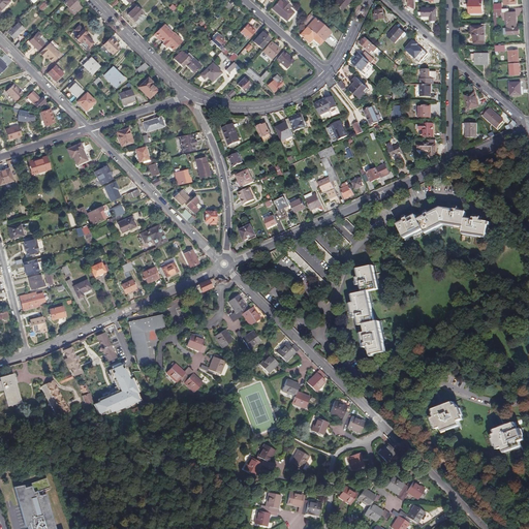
[(0,0),(0,11),(10,2),(7,0),(0,0)]
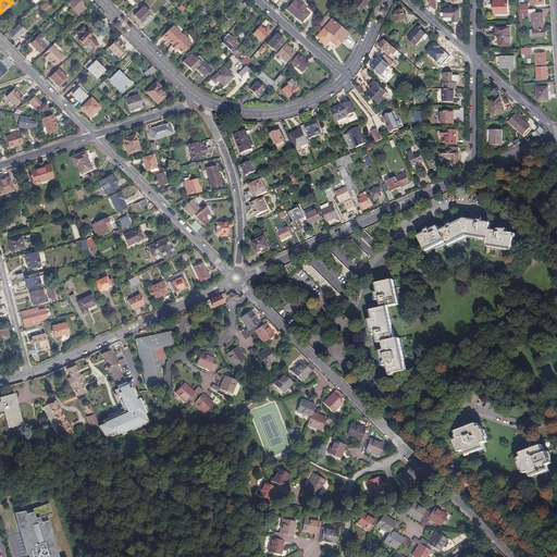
[(69,0),(67,2),(66,3),(72,9),(70,11),(76,17),(85,8),(77,0),(69,0)]
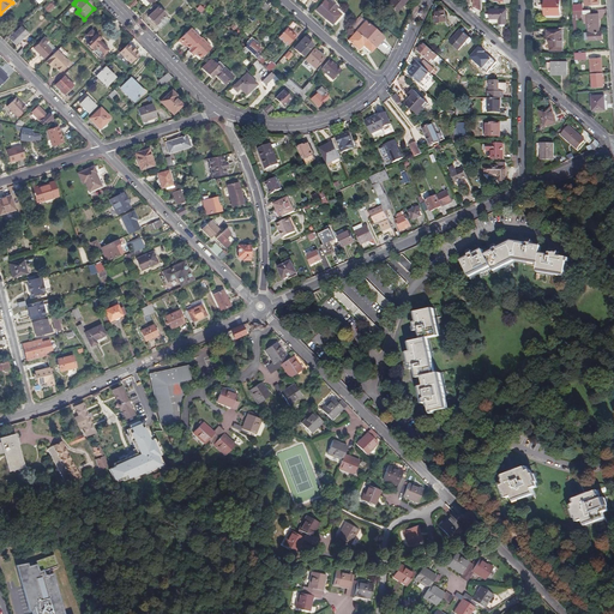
[(407,0),(392,0),(389,5),(397,12),(399,8),(397,6),(401,2),(403,5),(407,0)]
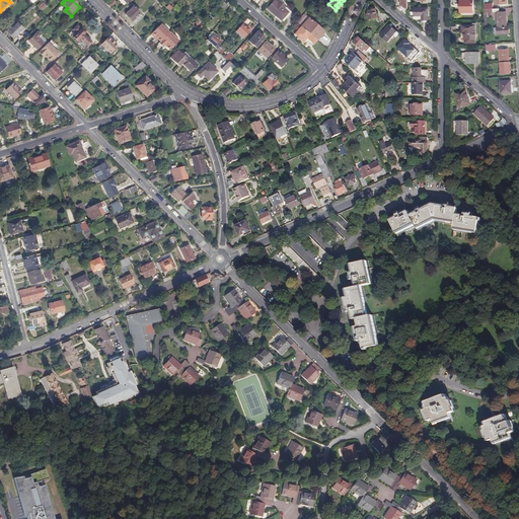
[(474,12),(473,0),(465,0),(460,0),(461,13),(474,12)]
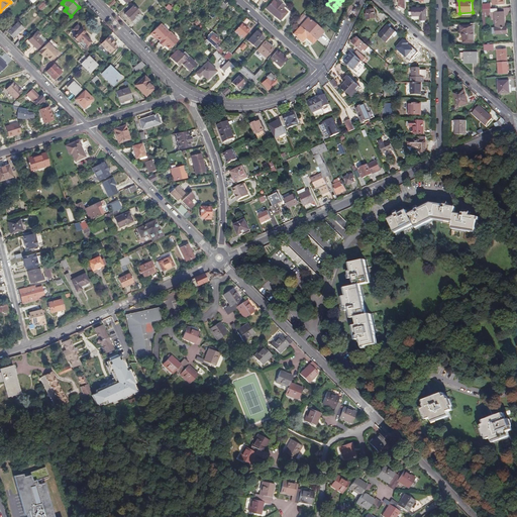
[(276,3),(273,1),(266,9),(279,20),(282,16),(283,17),(287,13),(282,9),(284,7),(278,2),(276,3)]
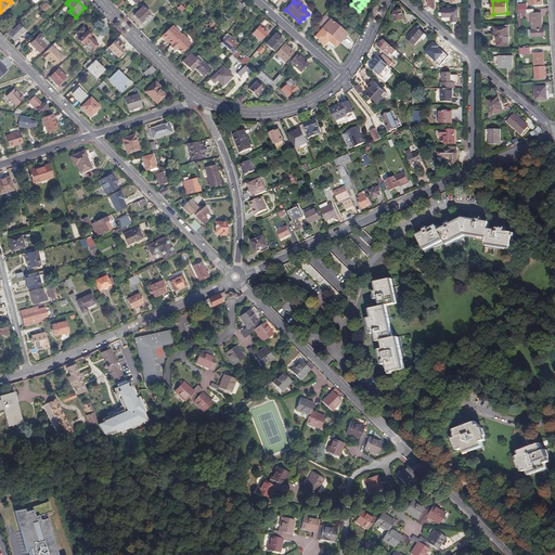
[(151,15),(143,8),(134,16),(145,27),(153,18),(151,16),(149,18),(147,18),(151,15)]
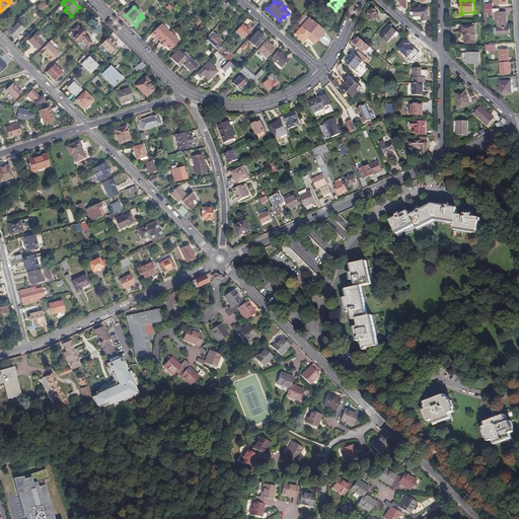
[(429,9),(415,8),(415,15),(423,15),(423,20),(429,20),(429,9)]
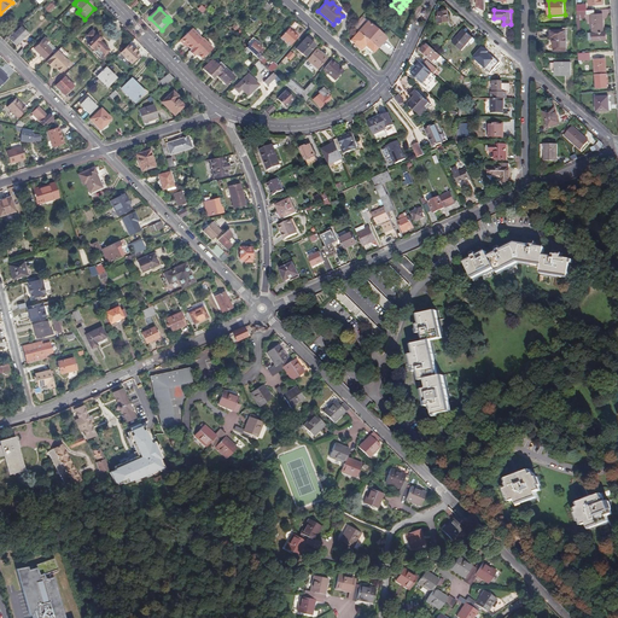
[(449,16),(448,11),(439,13),(439,17),(438,18),(439,24),(450,22),(450,16),(449,16)]
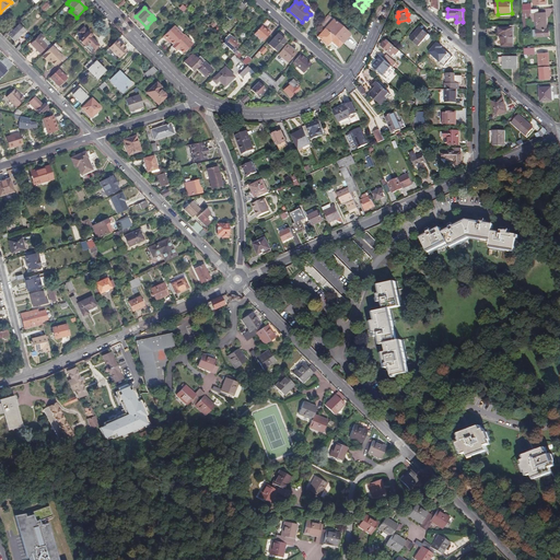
[(547,30),(547,13),(536,13),(538,37),(549,36),(549,30),(547,30)]
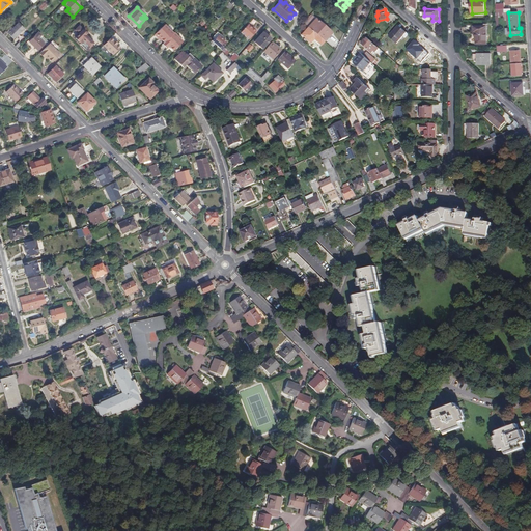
[(315,19),(308,27),(326,43),(333,34),(315,19)]
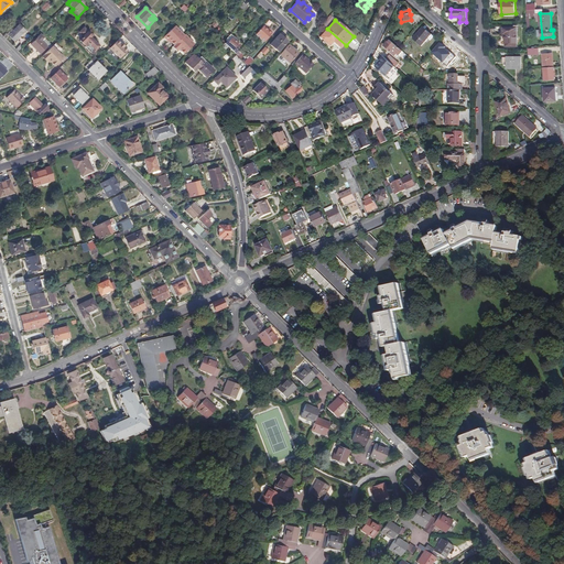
[(25,31),(18,24),(8,34),(14,42),(25,31)]
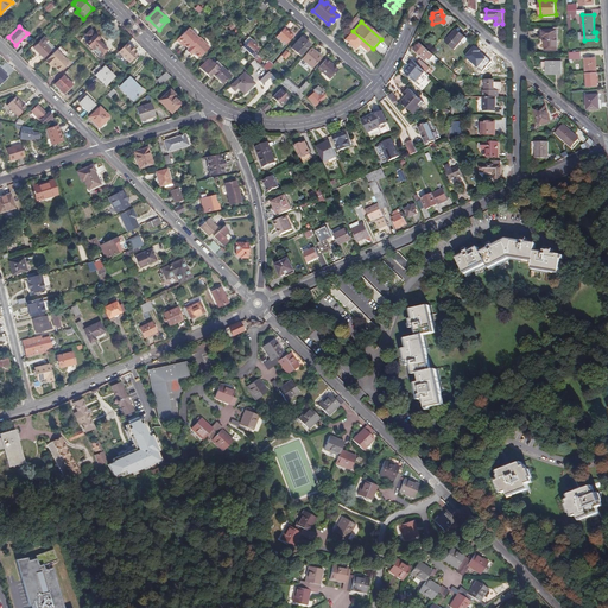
[(95,35),(90,30),(86,35),(89,39),(86,44),(99,57),(106,49),(97,40),(99,39),(94,36),(95,35)]
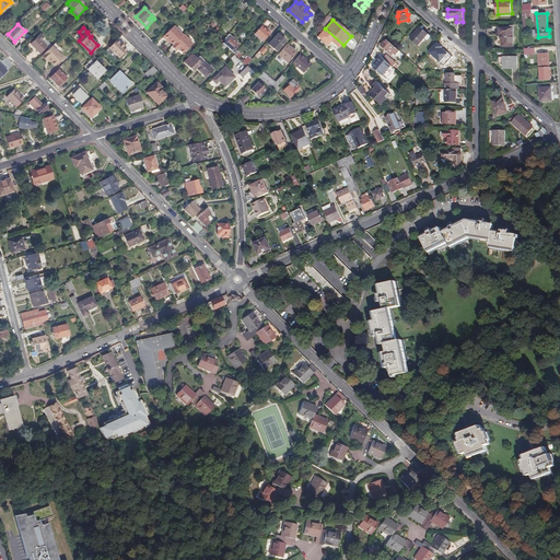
[(168,41),(173,46),(184,36),(174,27),(163,37),(167,42),(168,41)]
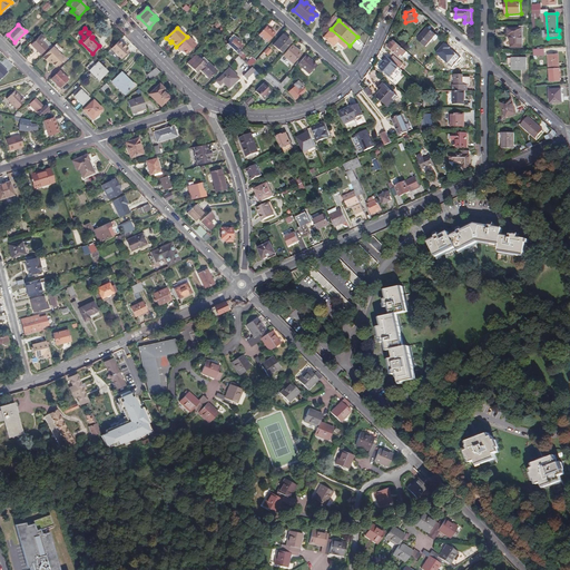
[(274,36),(266,28),(259,36),(267,43),(274,36)]
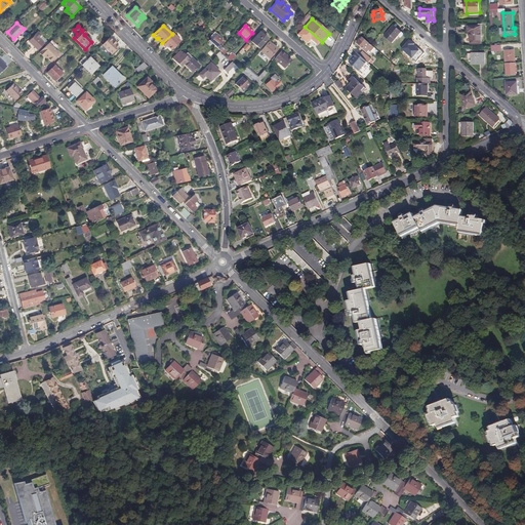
[(401,38),(404,34),(395,26),(386,36),(393,43),(399,36),(401,38)]
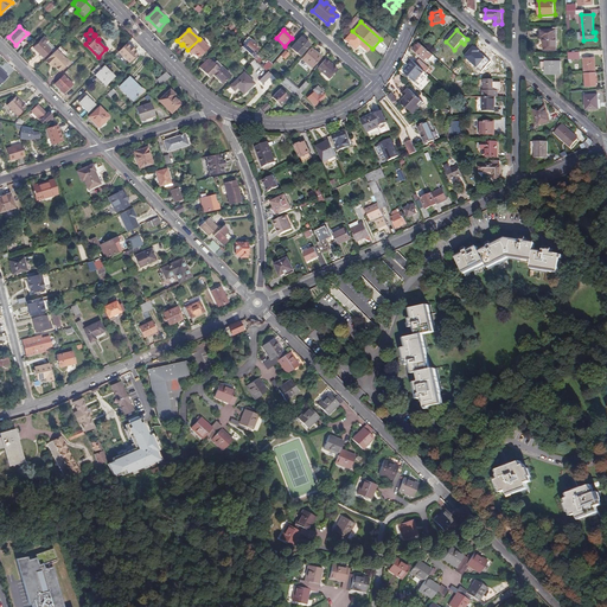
[(557,50),(556,30),(541,30),(541,37),(544,37),(544,50),(557,50)]
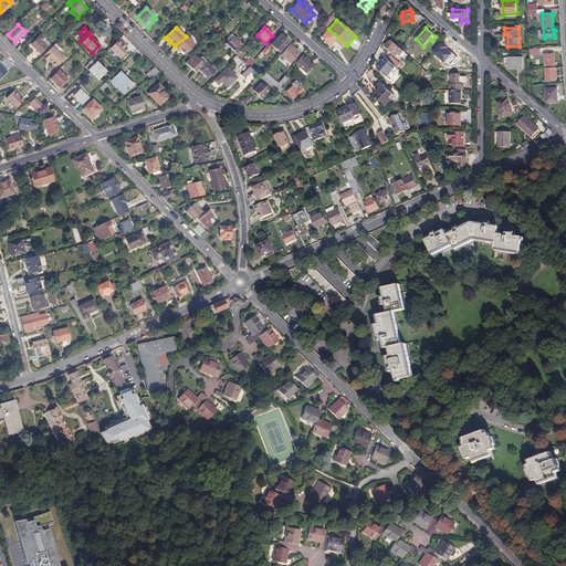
[(342,49),(345,44),(328,29),(321,38),(331,46),(334,42),(342,49)]
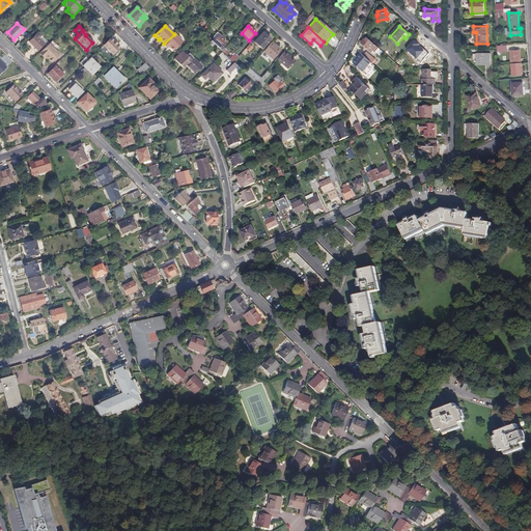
[(42,35),(37,32),(28,42),(37,51),(44,45),(38,38),(42,35)]
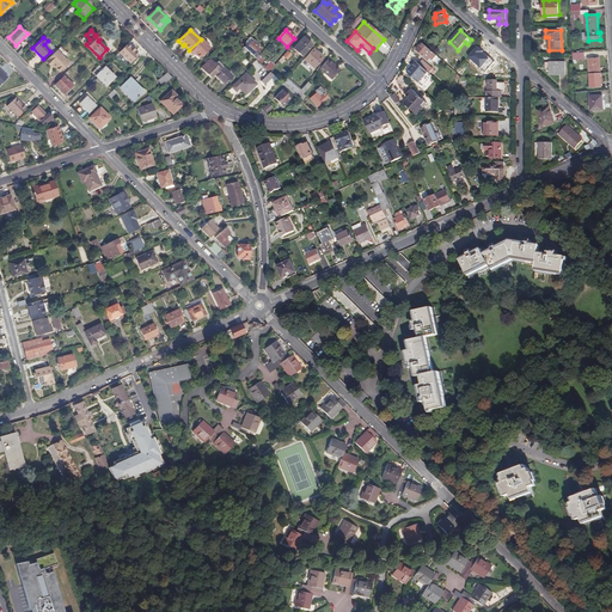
[(312,46),(304,38),(293,50),(303,57),(312,46)]
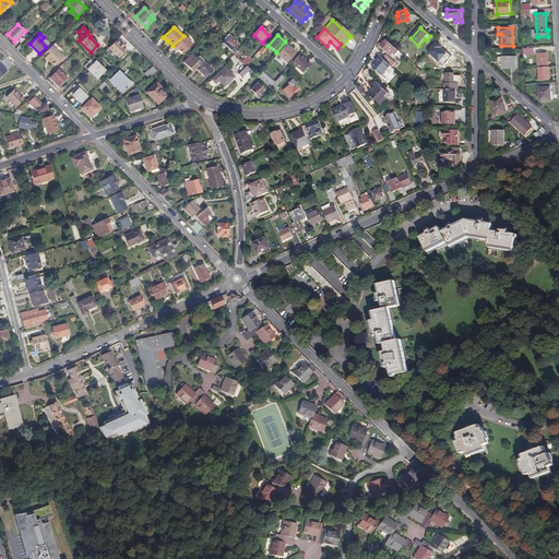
[(173,46),(171,47),(176,51),(178,49),(182,55),(192,45),(183,36),(173,46)]
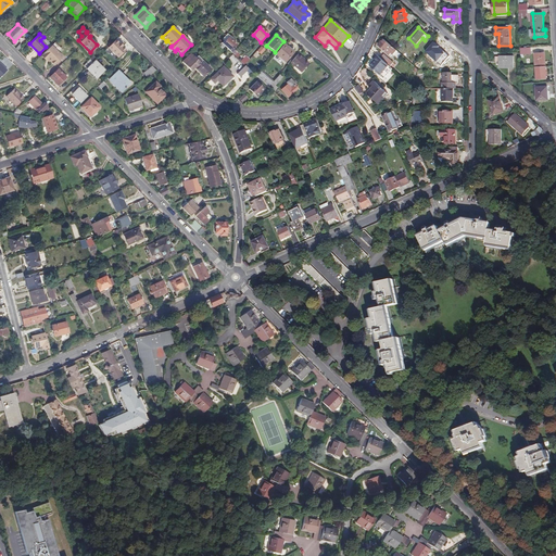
[(222,43),(232,54),(236,52),(232,50),(238,45),(234,41),(235,39),(231,36),(226,41),(225,40),(222,43)]
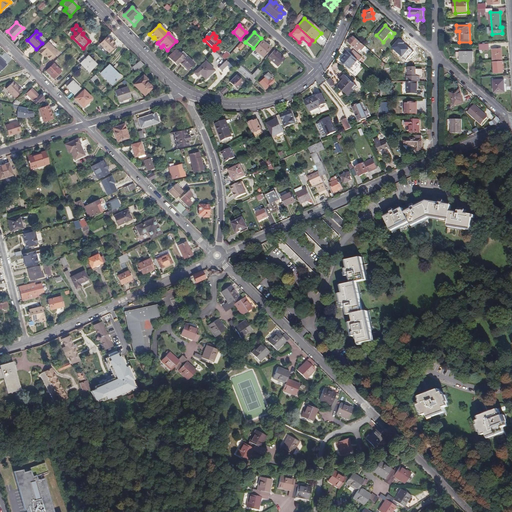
[(107,36),(100,43),(109,53),(116,46),(107,36)]
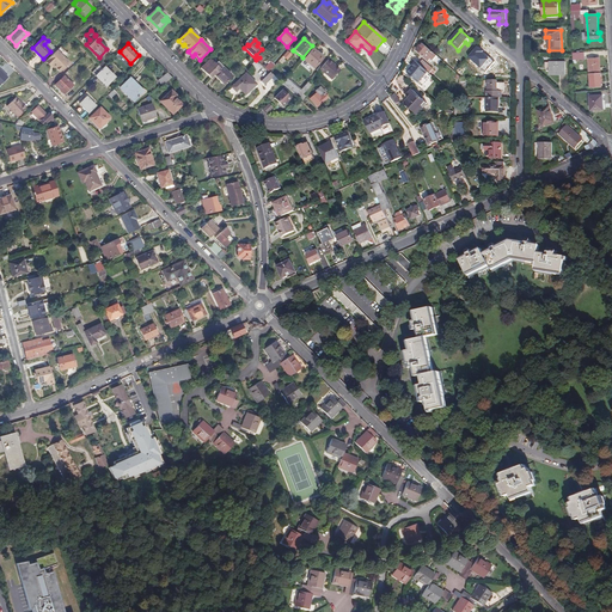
[(433,61),(438,56),(434,54),(423,44),(422,47),(421,46),(417,50),(429,61),(430,60),(433,61)]
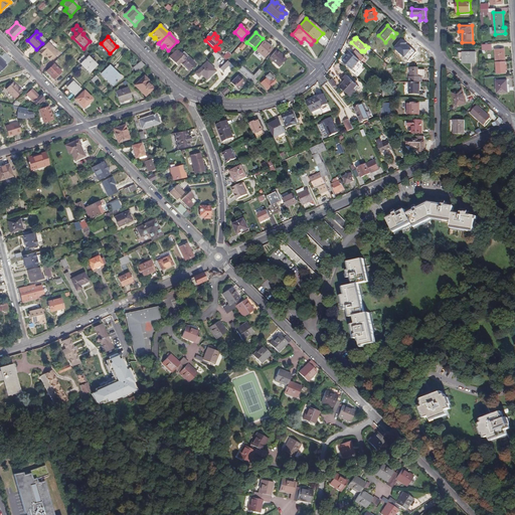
[(50,39),(38,51),(42,55),(43,55),(44,54),(50,60),(57,52),(54,49),(57,47),(50,39)]
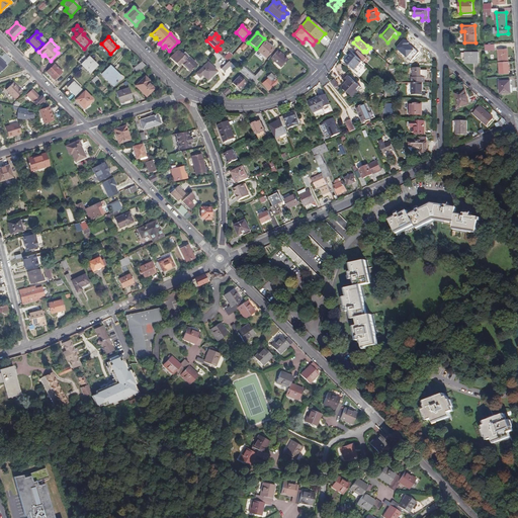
[(397,49),(411,62),(419,53),(415,49),(414,51),(408,46),(410,44),(405,39),(397,49)]
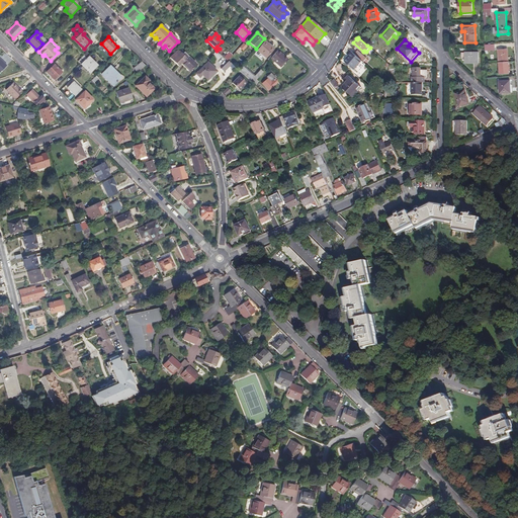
[(273,50),(265,42),(257,51),(266,58),(273,50)]
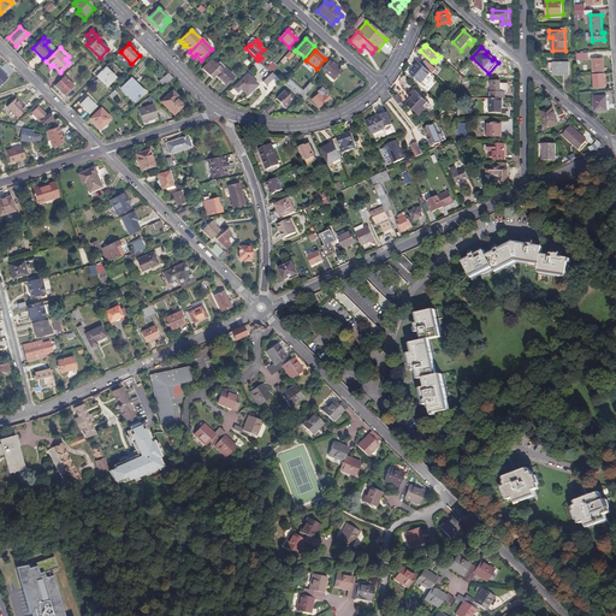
[(201,71),(212,81),(217,76),(223,70),(213,59),(201,71)]
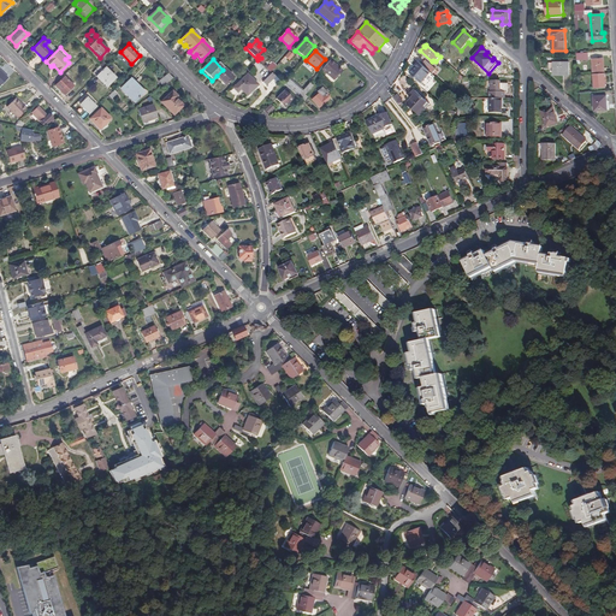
[(593,59),(593,75),(605,73),(604,59),(593,59)]
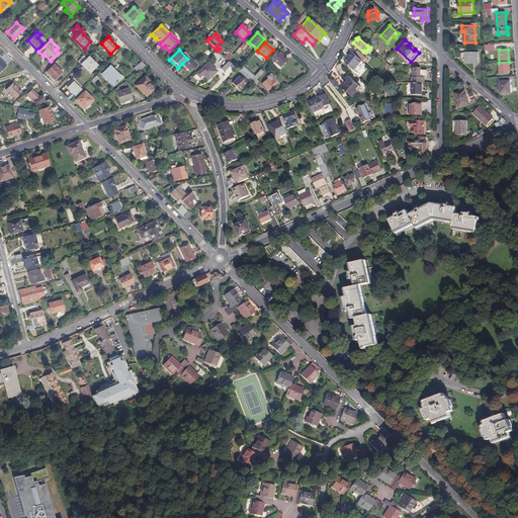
[(281,55),(277,51),(271,59),(281,68),(288,60),(283,57),(282,58),(280,56),(281,55)]
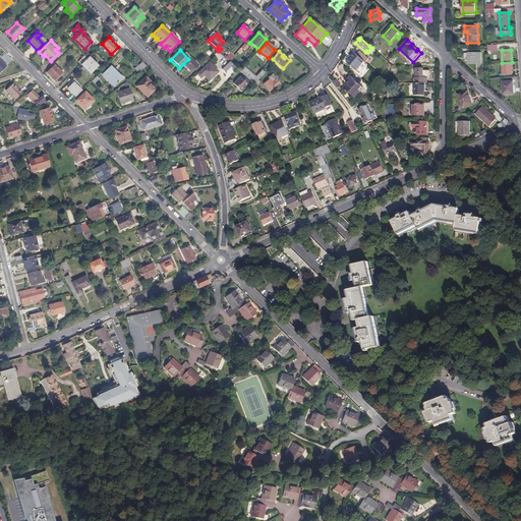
[(358,72),(366,63),(362,60),(357,55),(355,53),(347,62),(358,72)]
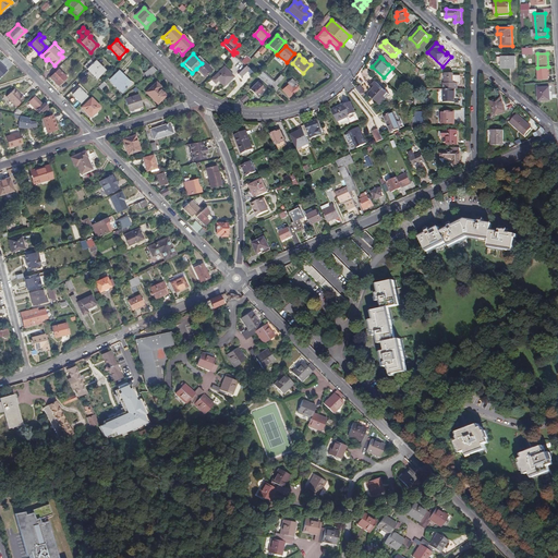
[(516,69),(517,57),(502,57),(502,68),(516,69)]
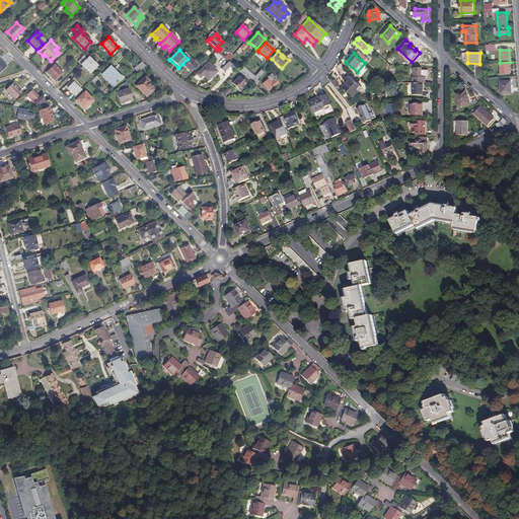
[(86,58),(84,56),(78,61),(80,64),(82,63),(86,58)]
